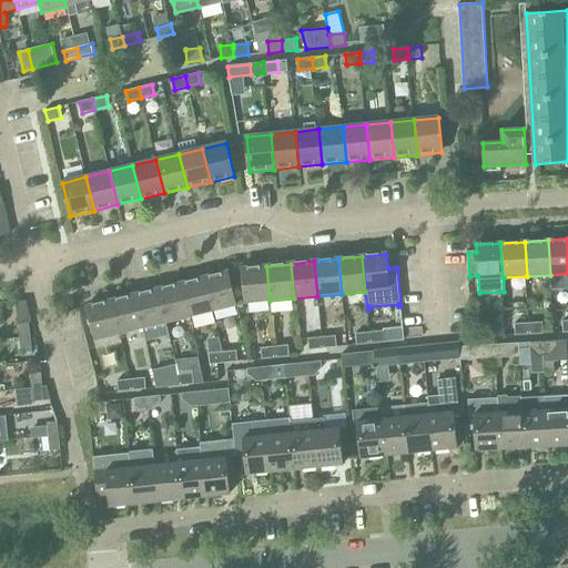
[(245,304),(270,301),(266,266),(242,269),(245,304)]
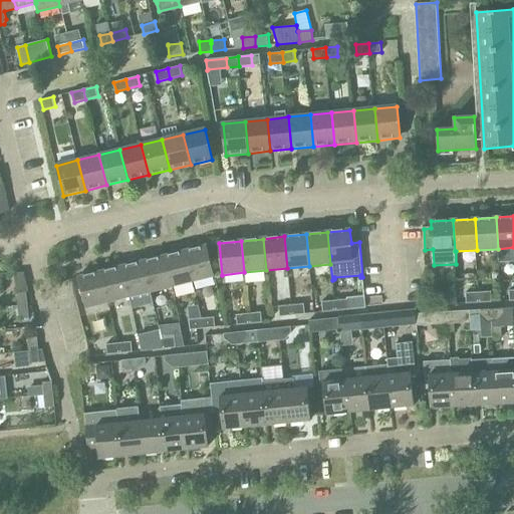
[(186,252),(193,282),(214,277),(207,247),(186,252)]
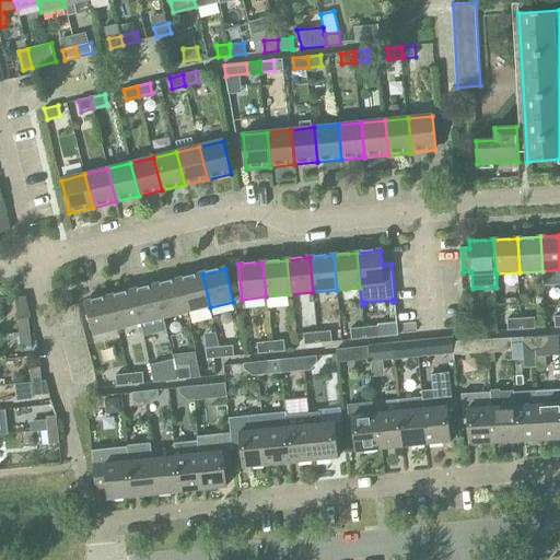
[(187,313),(210,307),(202,275),(179,280),(187,313)]
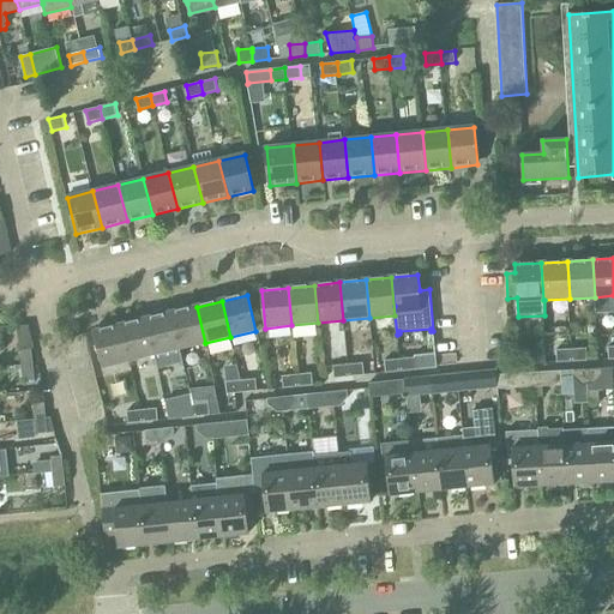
[(180,349),(205,343),(197,307),(170,313),(179,349),(180,349)]
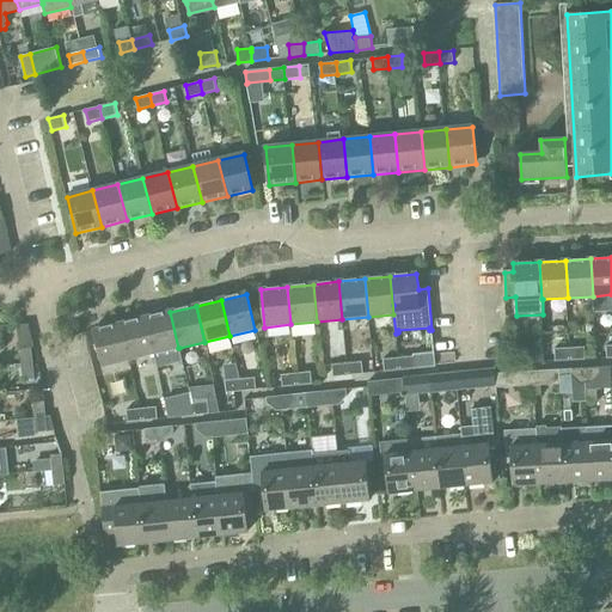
[(178,348),(170,312),(145,318),(153,354),(154,354),(158,368),(183,362),(179,348),(178,348)]
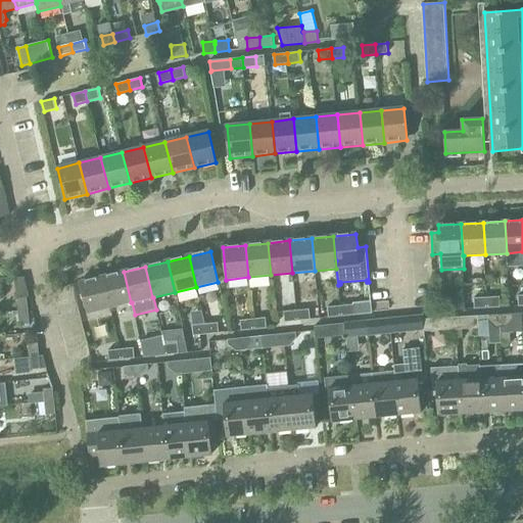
[(109,307),(131,302),(124,272),(102,277),(109,307)]
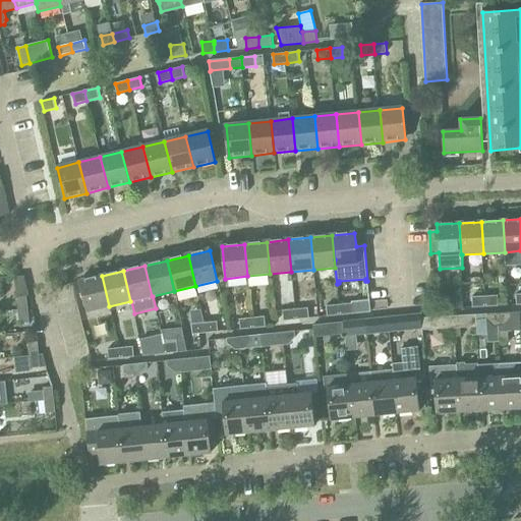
[(87,311),(109,306),(102,276),(79,281),(87,311)]
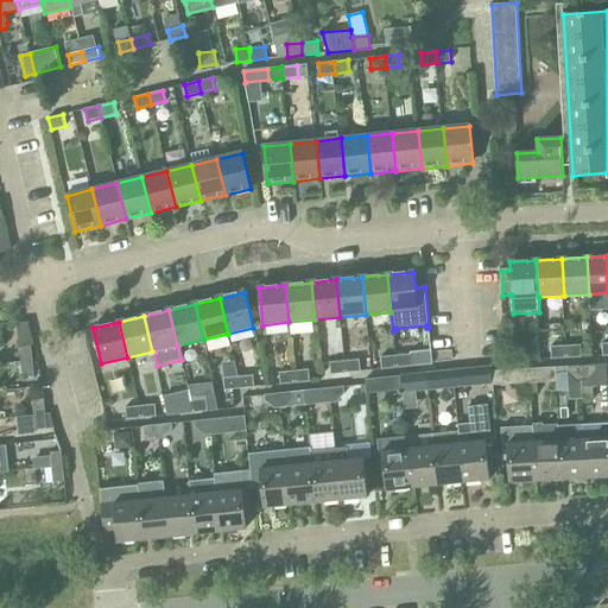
[(567,346),(568,358),(582,356),(581,344),(567,346)]
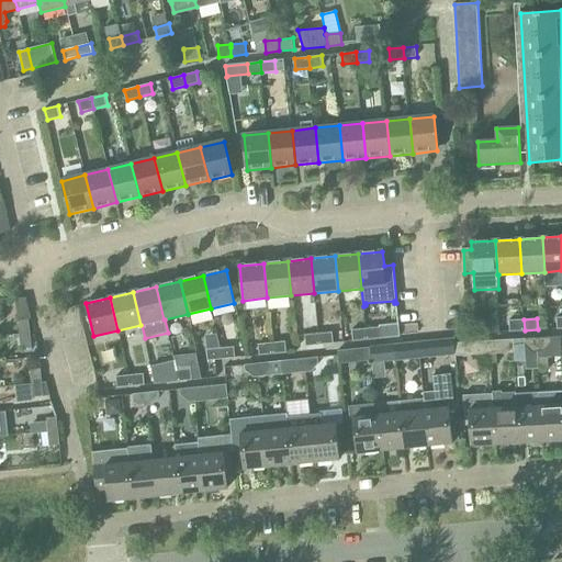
[(19,321),(20,334),(31,333),(30,319),(19,321)]
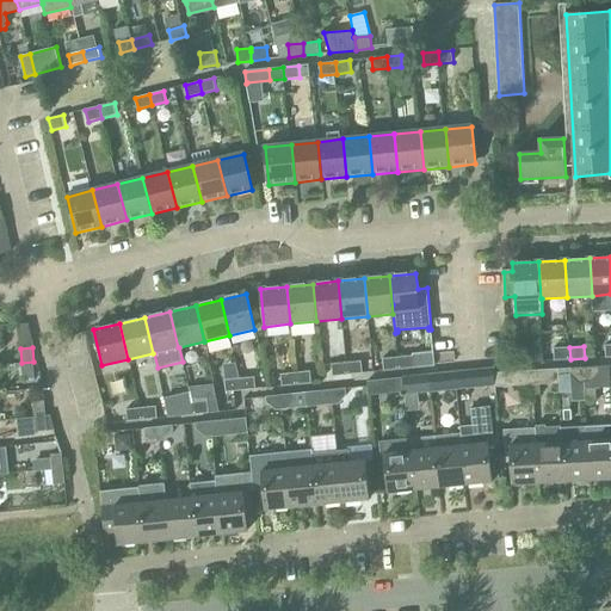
[(555,360),(571,359),(569,347),(554,349),(555,360)]
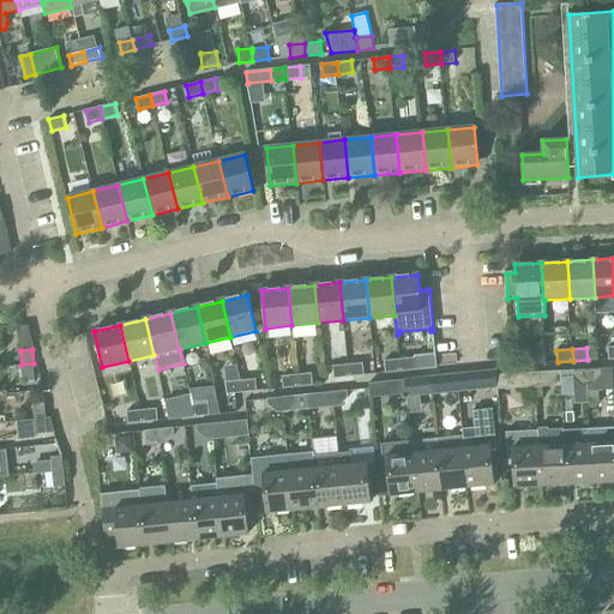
[(534,351),(519,353),(519,365),(535,363),(534,351)]
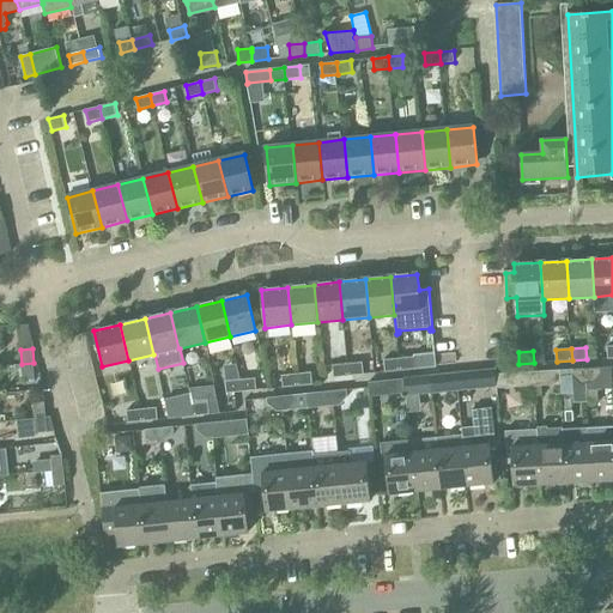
[(434,368),(436,366),(435,353),(413,356),(414,357),(416,369),(434,368)]
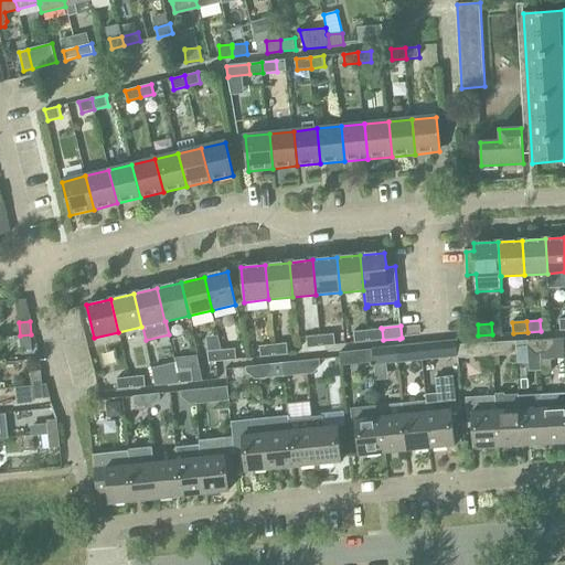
[(382,329),(368,330),(369,341),(383,340),(382,329)]
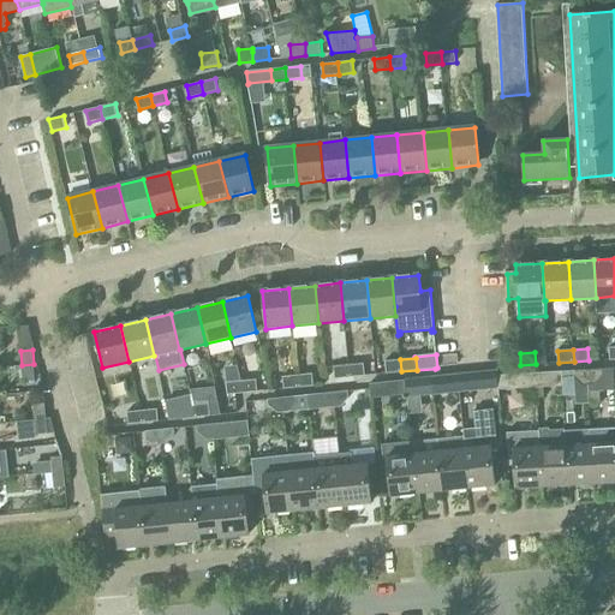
[(400,359),(386,362),(387,374),(401,371),(400,359)]
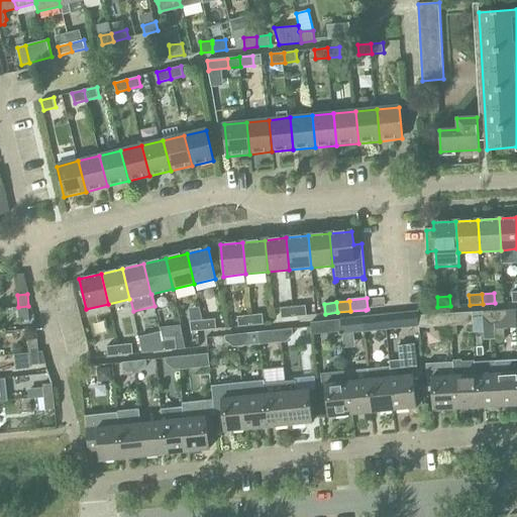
[(306,305),(293,307),(295,317),(307,315),(306,305)]
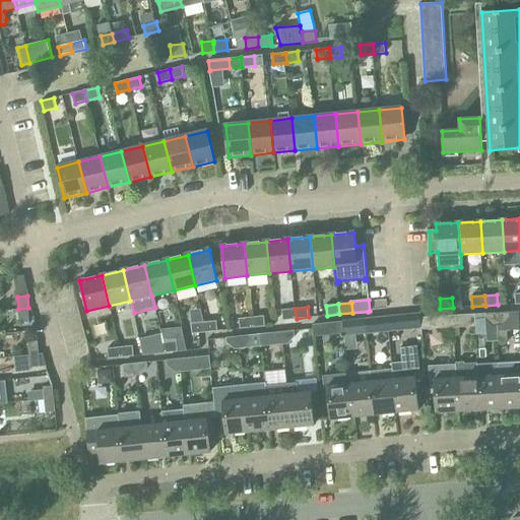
[(28,308),(18,309),(20,323),(30,322),(28,308)]
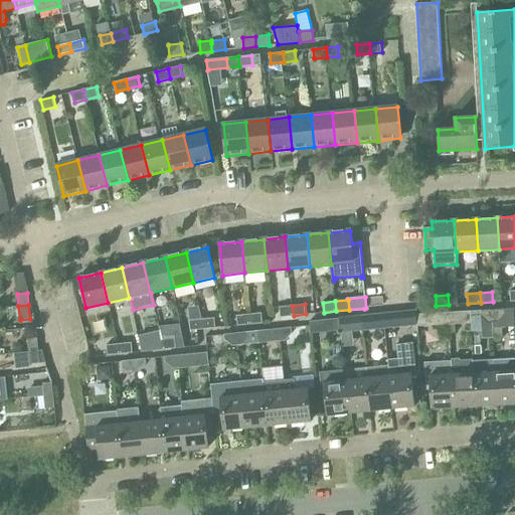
[(292,306),(280,307),(281,317),(294,316),(292,306)]
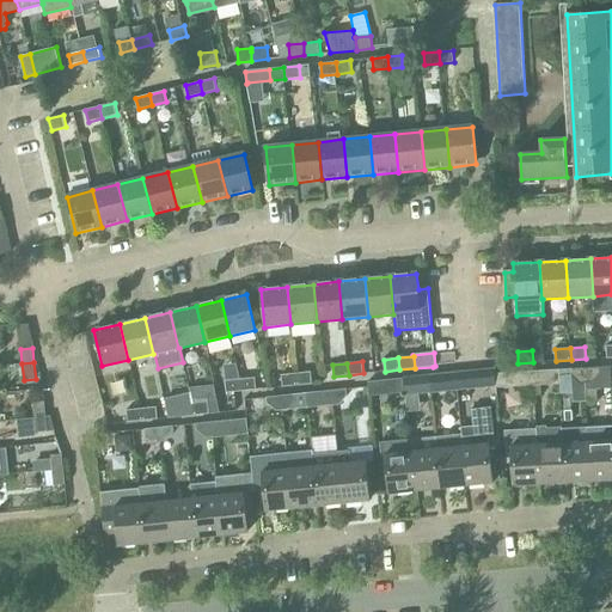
[(600,367),(585,368),(586,391),(603,390),(603,389),(611,389),(610,367),(600,367)]
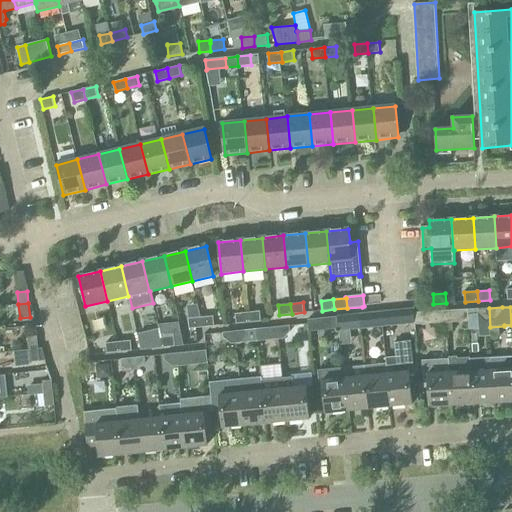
[(489,308),(478,309),(478,314),(485,320),(489,320),(490,327),(489,308)]
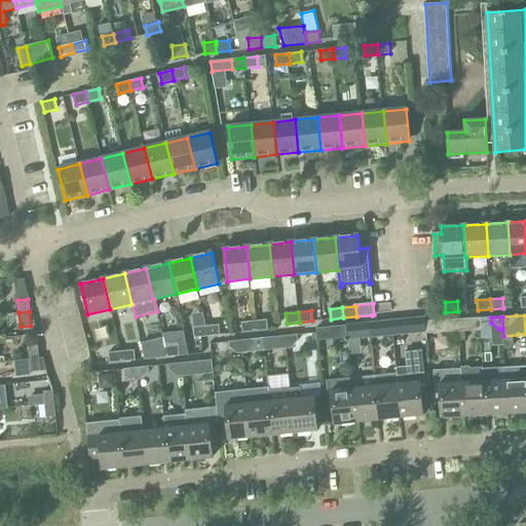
[(454,332),(459,331),(458,318),(424,321),(424,332),(453,331),(454,332)]
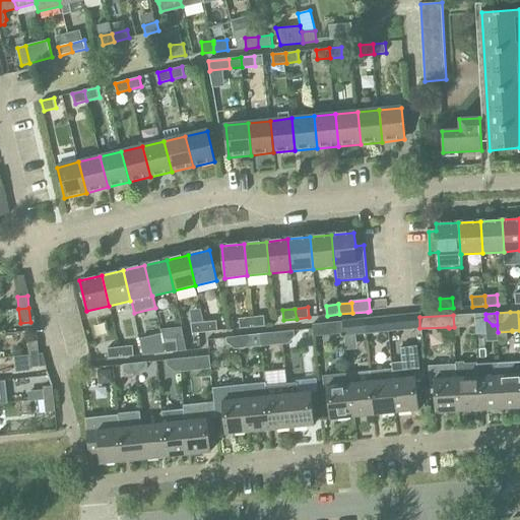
[(454,315),(453,315),(454,327),(459,327),(466,320),(465,315),(454,315)]
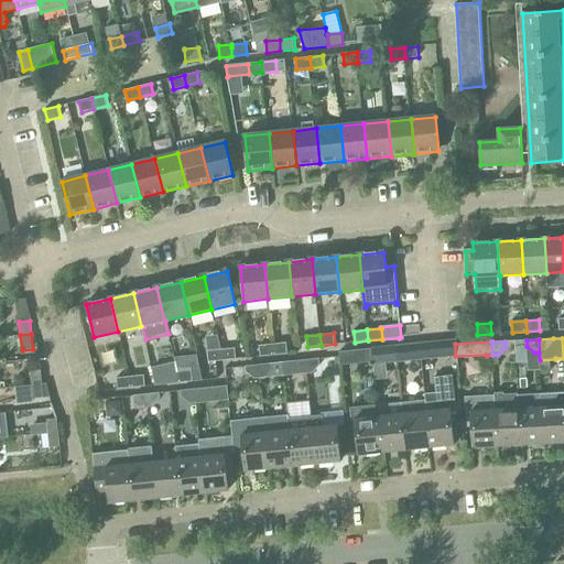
[(288,343),(273,344),(274,355),(288,353),(288,343)]
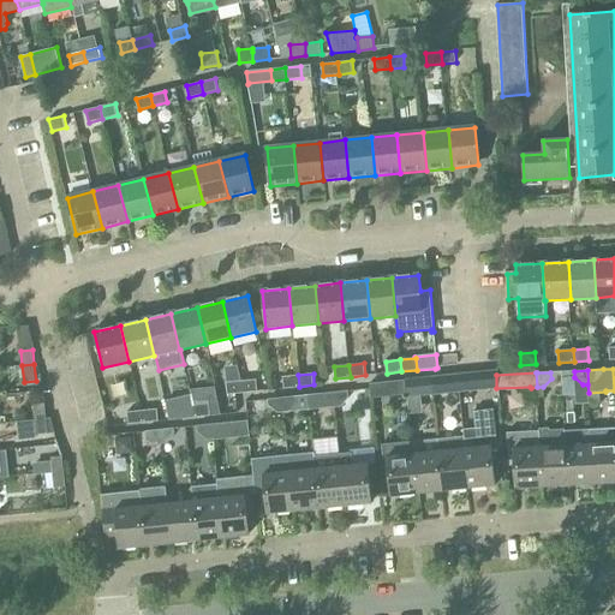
[(460,375),(461,389),(465,389),(473,380),(472,374),(460,375)]
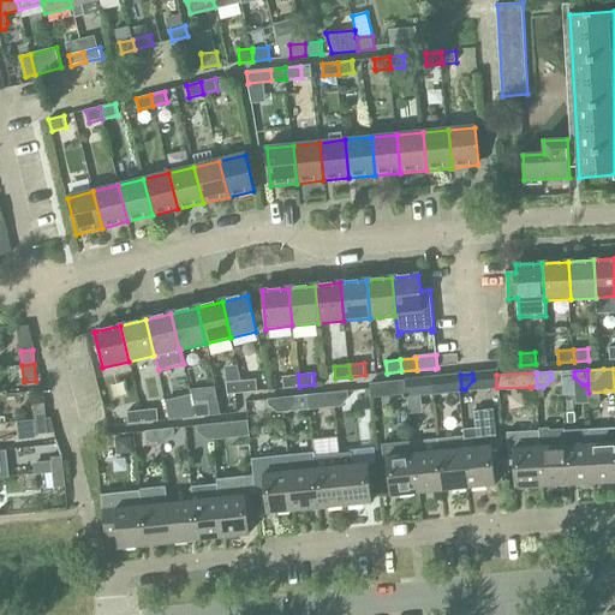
[(298,375),(282,376),(284,388),(299,387),(298,375)]
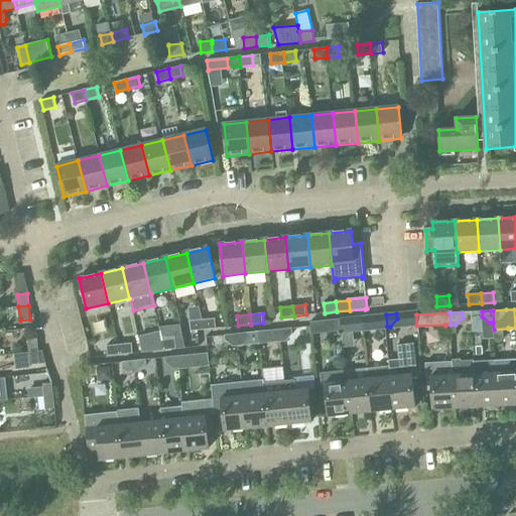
[(380,328),(387,327),(386,314),(372,315),(373,320),(380,328)]
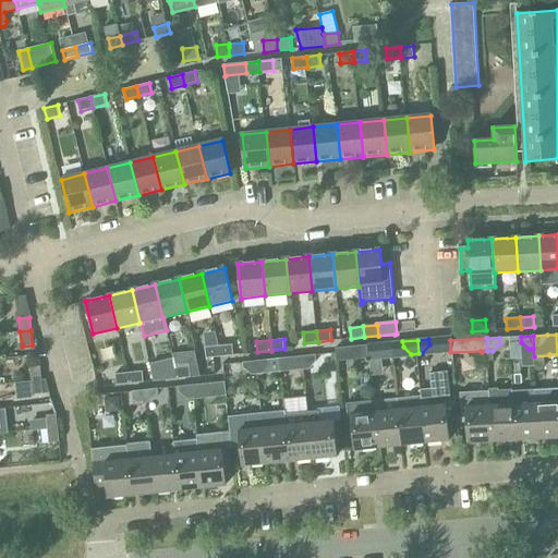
[(370,344),(371,358),(375,358),(381,350),(381,343),(370,344)]
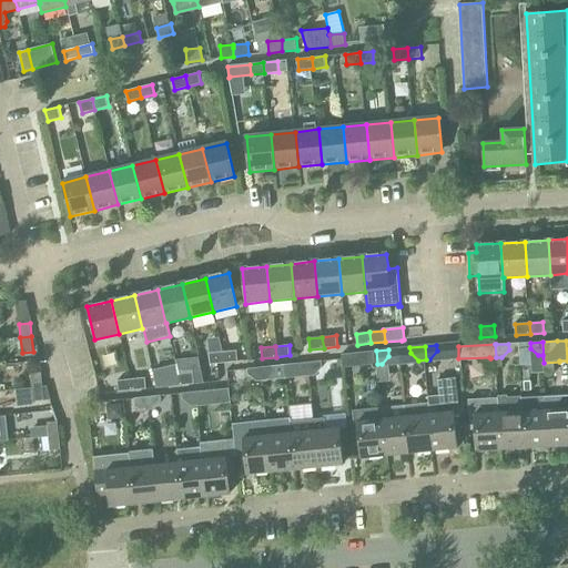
[(236,351),(223,352),(224,363),(239,362),(236,351)]
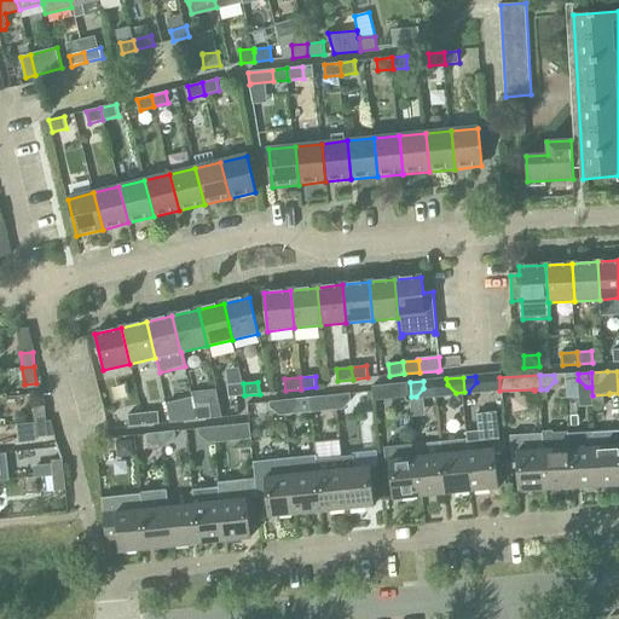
[(371,400),(411,397),(410,382),(394,383),(370,386),(371,400)]
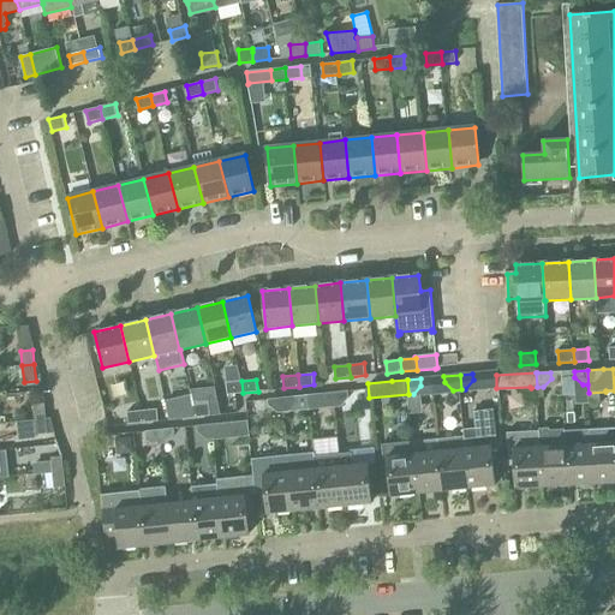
[(242,381),(227,382),(228,394),(243,393),(242,381)]
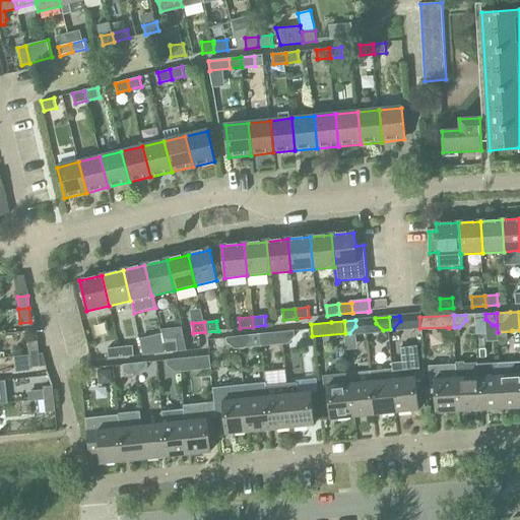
[(282,332),(283,344),(288,343),(296,336),(295,330),(282,332)]
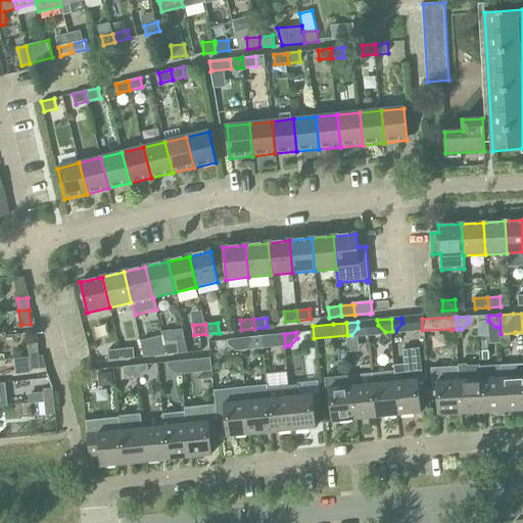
[(272,335),(272,340),(280,346),(285,346),(284,334),(272,335)]
